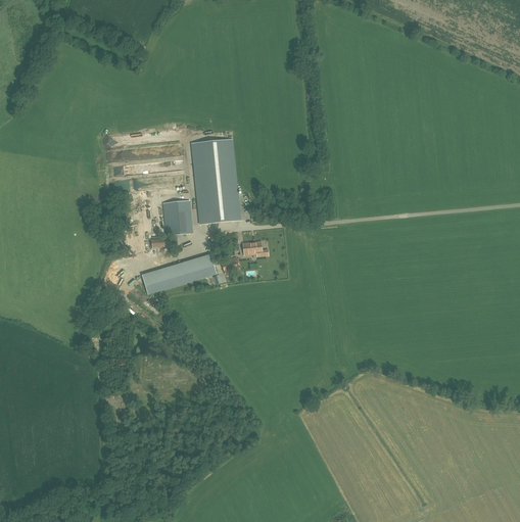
[(205,223),(237,220),(229,140),(189,143),(197,224),(205,223)]
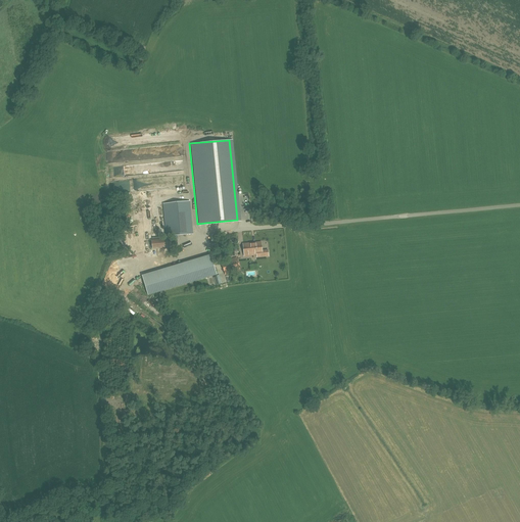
[(187,201),(160,203),(163,235),(190,233),(187,201)]
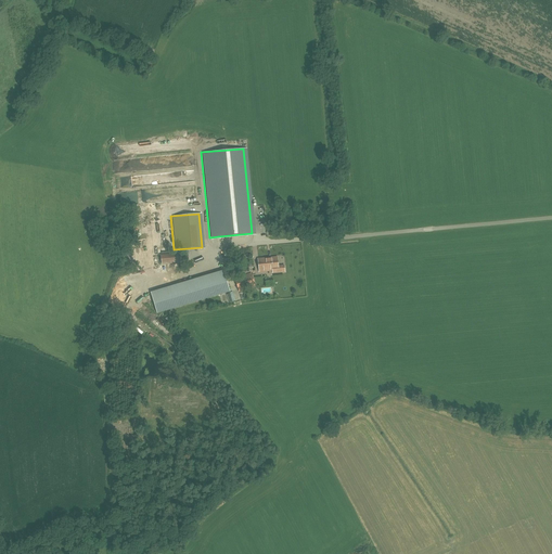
[(174,253),(157,255),(158,263),(175,261),(174,253)]
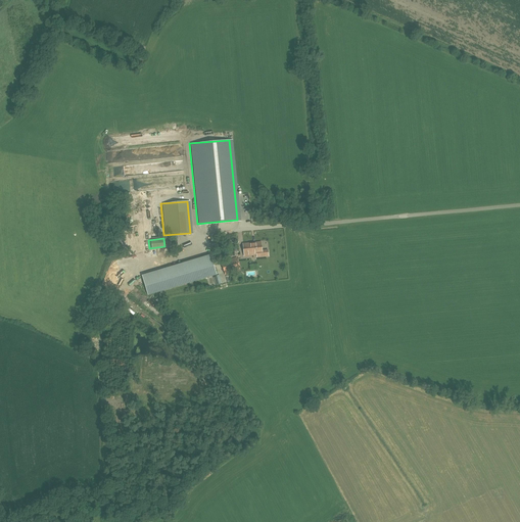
[(257,241),(240,243),(241,255),(253,254),(254,256),(265,254),(265,249),(258,250),(257,241)]
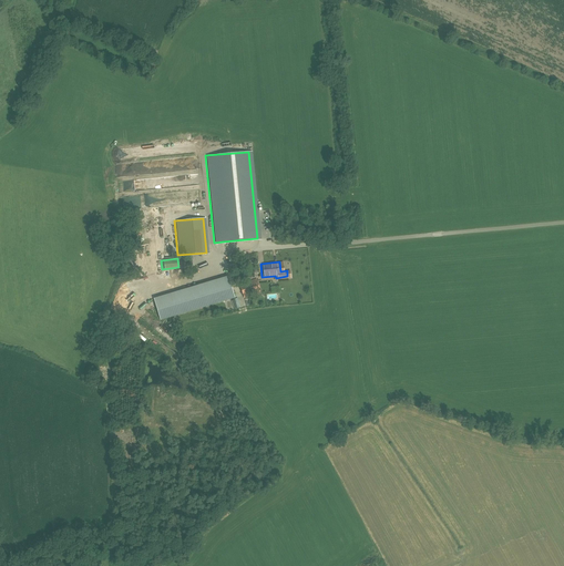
[(157,318),(233,299),(227,276),(152,296),(157,318)]
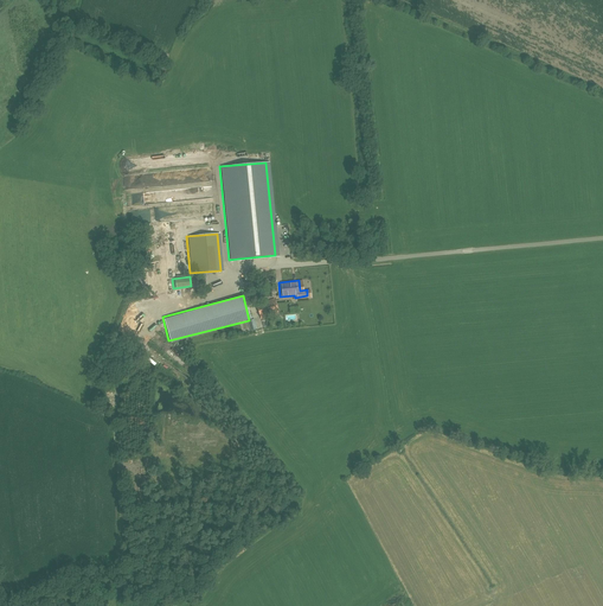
[(271,298),(252,304),(257,318),(276,313),(271,298)]
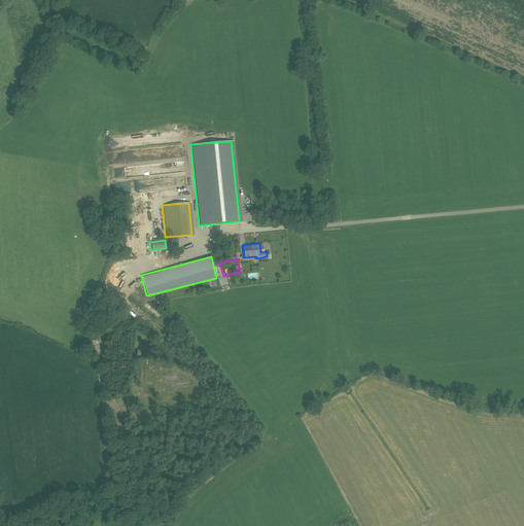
[(212,278),(215,286),(221,284),(218,276),(212,278)]
